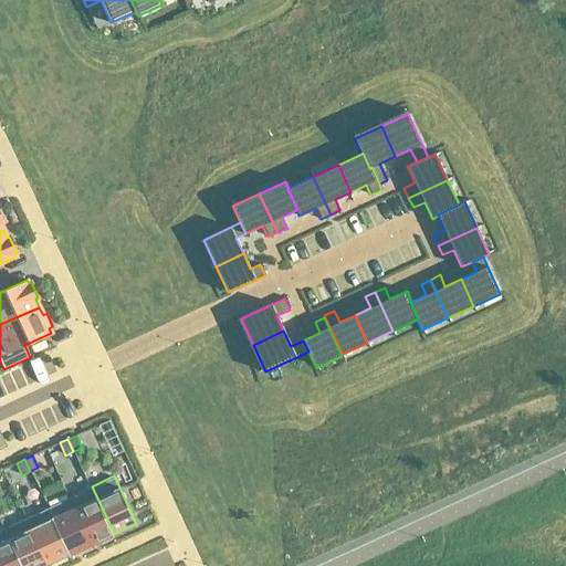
[(114,533),(92,486),(70,496),(92,544),(114,533)]
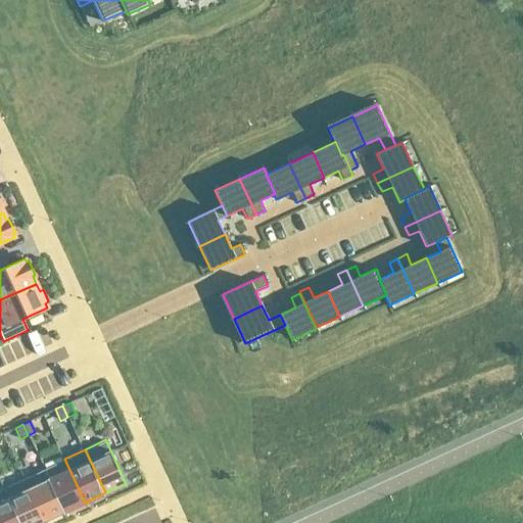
[(85,503),(64,459),(44,469),(64,512),(85,503)]
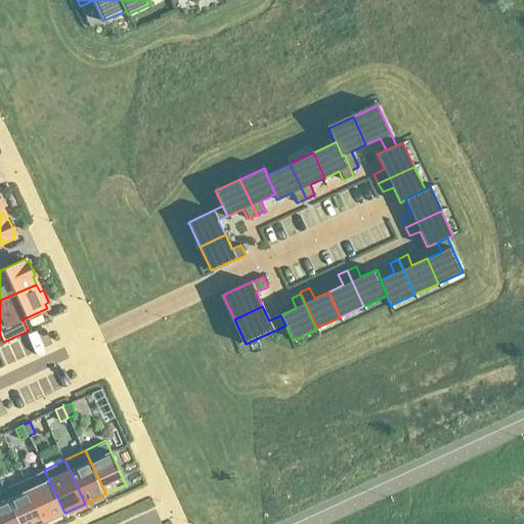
[(64,513),(44,470),(24,479),(44,523),(64,513)]
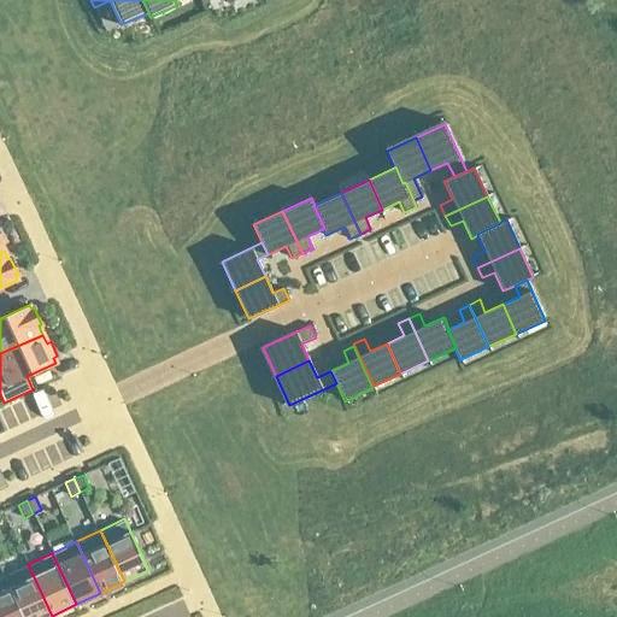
[(52,616),(28,564),(27,565),(5,575),(4,576),(23,616),(50,616),(52,616)]
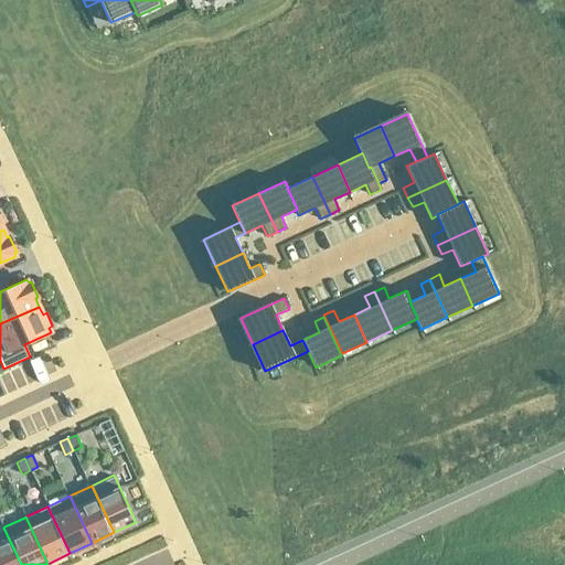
[(21,564),(3,528),(0,529),(0,564),(21,564)]
